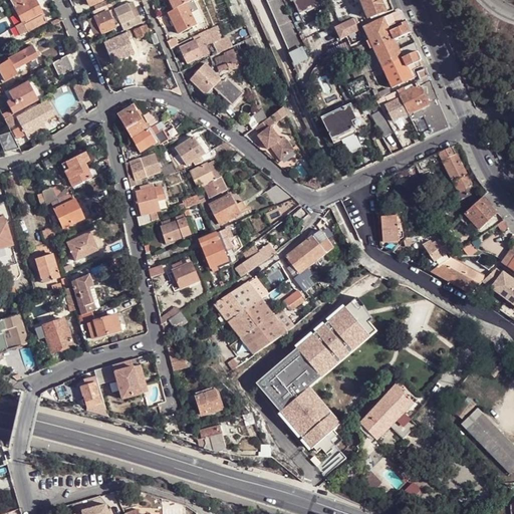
[(46,20),(42,13),(34,0),(26,0),(16,6),(14,6),(16,9),(22,21),(14,25),(19,35),(46,20)]
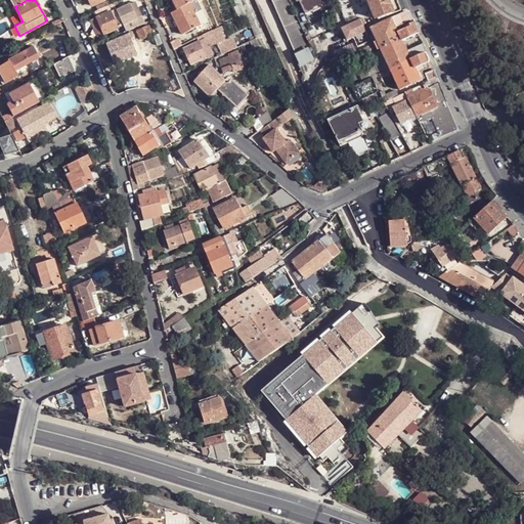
[(173,0),(178,10),(191,4),(199,1),(198,0),(173,0)]
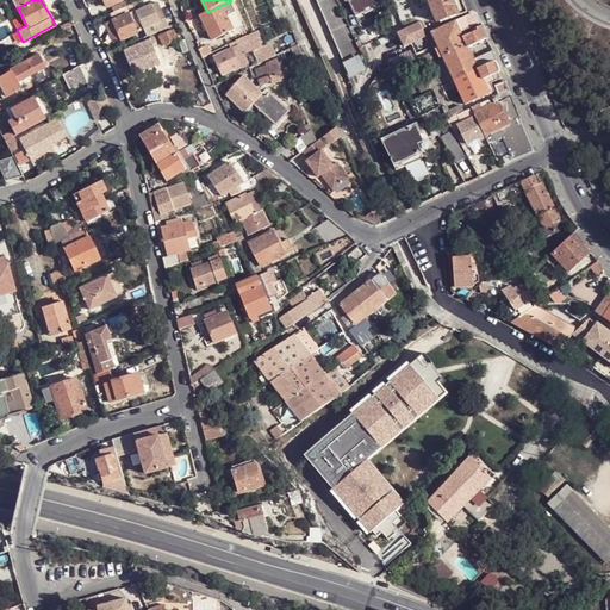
[(273,8),(280,22),(288,17),(281,0),(273,0),(277,6),(273,8)]
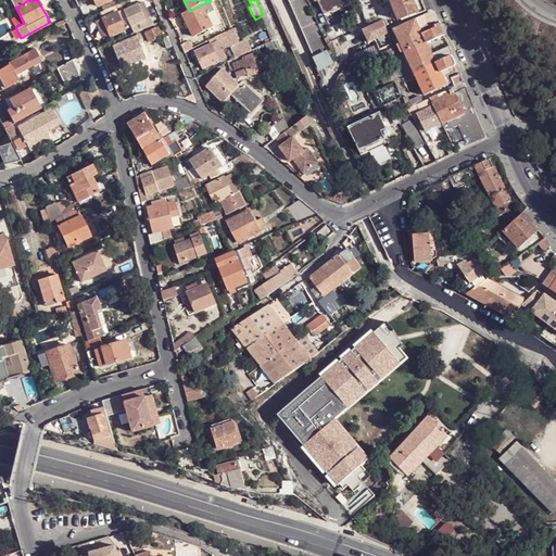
[(289,0),(314,55),(327,49),(305,0),(289,0)]
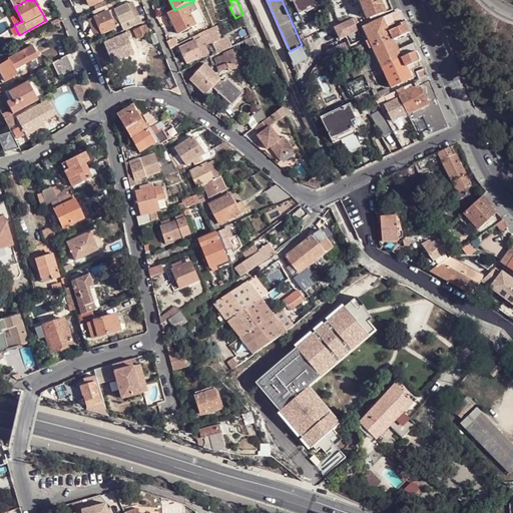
[(293,0),(296,6),(299,13),(306,9),(306,8),(321,0),(320,0),(293,0)]
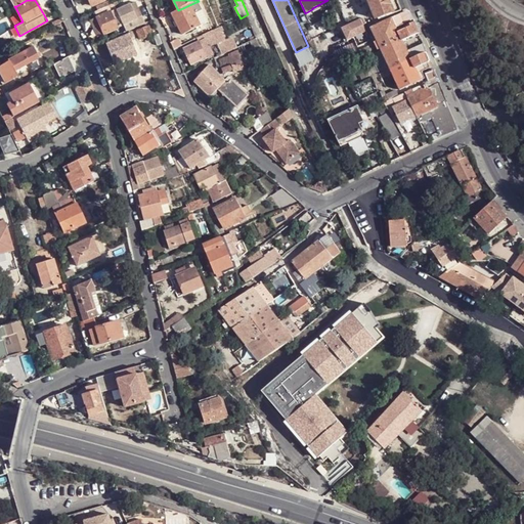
[(313,11),(329,3),(328,0),(312,8),(312,9),(313,11)]
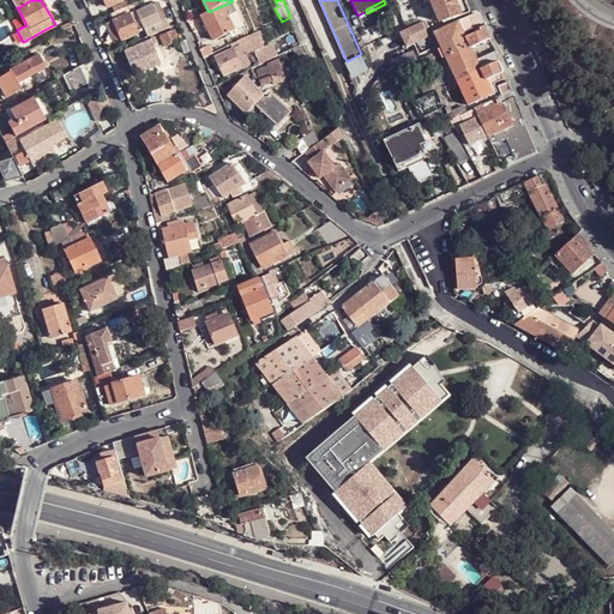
[(425,0),(434,24),(440,20),(432,0),(425,0)]
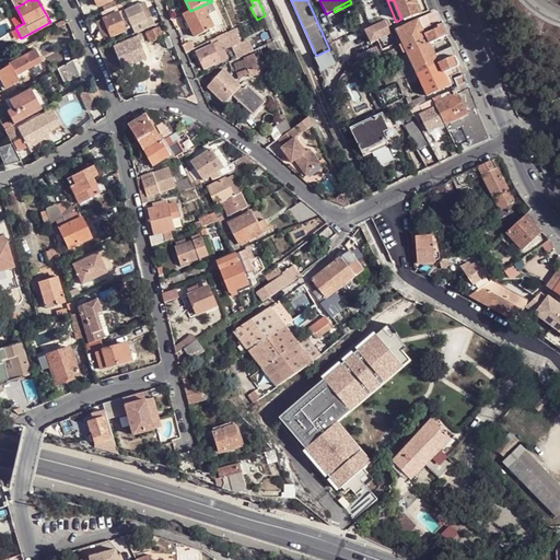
[(404,20),(429,10),(424,0),(394,0),(401,19),(404,18),(404,20)]
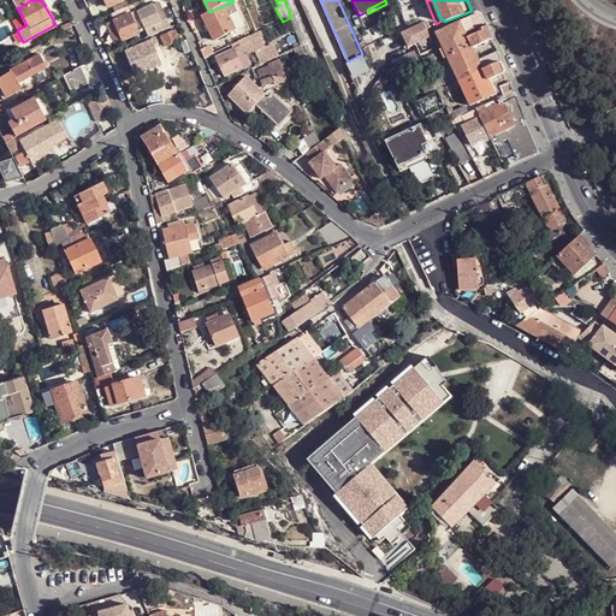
[(112,9),(114,12),(129,5),(126,1),(112,9)]
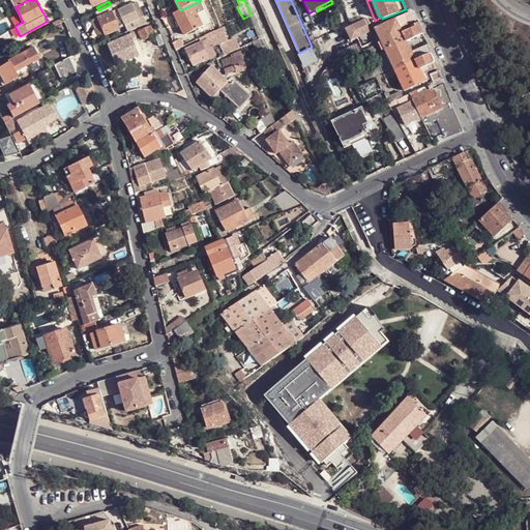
[(203,25),(211,22),(201,1),(194,4),(203,25)]
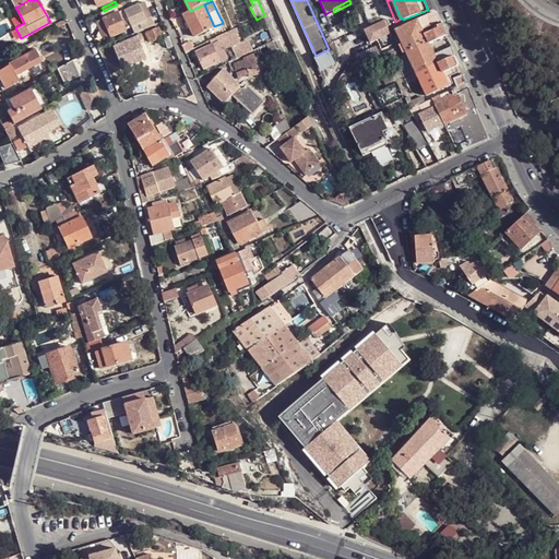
[(123,2),(120,3),(122,10),(123,11),(130,25),(130,27),(133,33),(154,25),(144,2),(127,10),(123,2)]
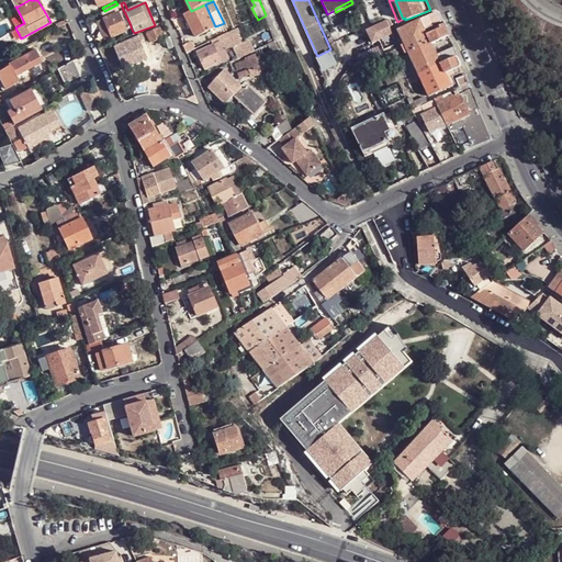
[(215,26),(205,4),(191,11),(188,12),(186,14),(187,18),(191,26),(197,36),(215,26)]
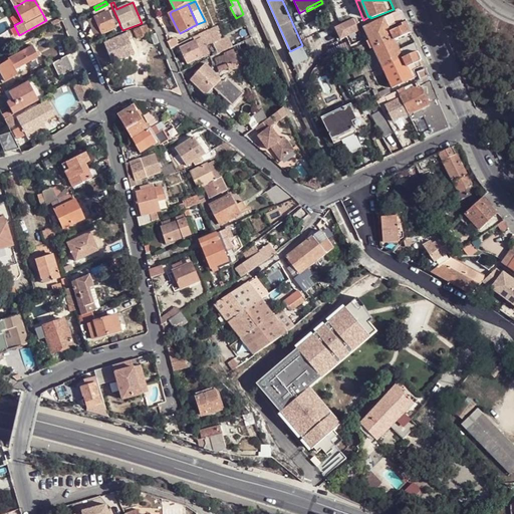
[(102,32),(114,27),(119,25),(119,23),(113,10),(112,9),(107,11),(94,16),(102,32)]
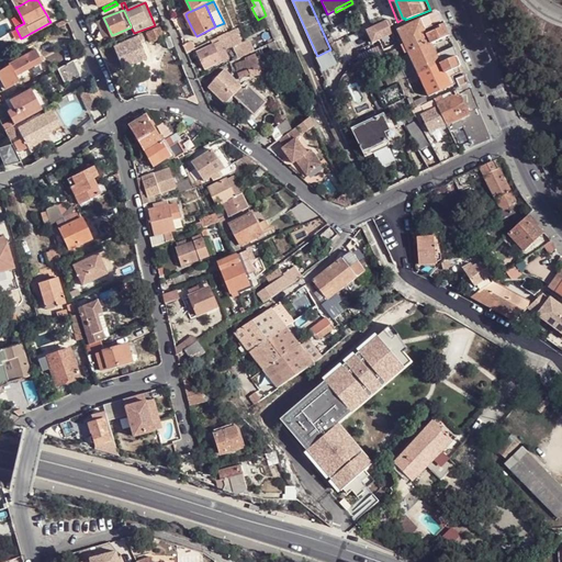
[(429,96),(454,83),(452,76),(461,72),(459,66),(461,65),(453,46),(437,54),(431,43),(449,35),(444,23),(431,29),(431,31),(427,33),(425,29),(444,20),(441,14),(434,12),(431,13),(397,30),(402,40),(408,54),(418,75),(413,78),(415,82),(420,79),(425,88),(429,96)]
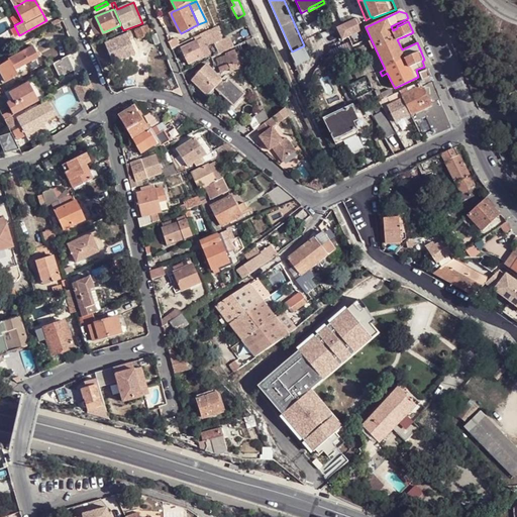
[(90,19),(97,34),(103,32),(95,16),(90,19)]
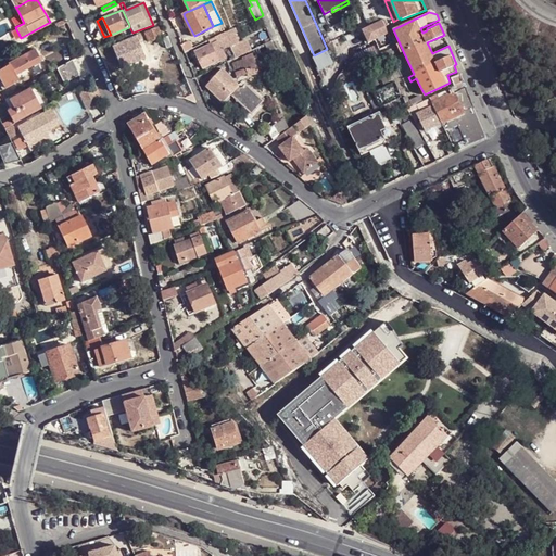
[(387,34),(389,33),(386,25),(383,22),(375,26),(380,37),(387,34)]
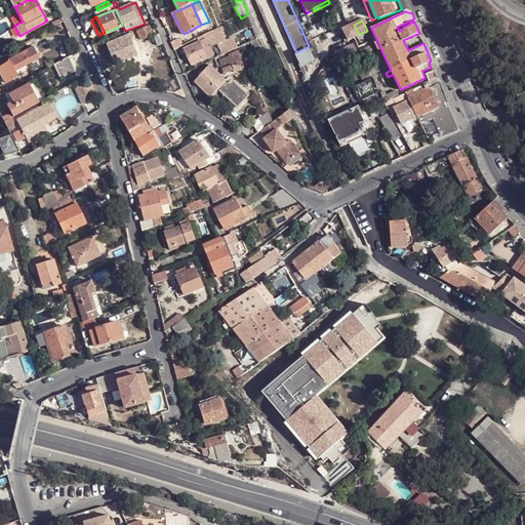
[(139,39),(152,34),(149,25),(136,30),(139,39)]
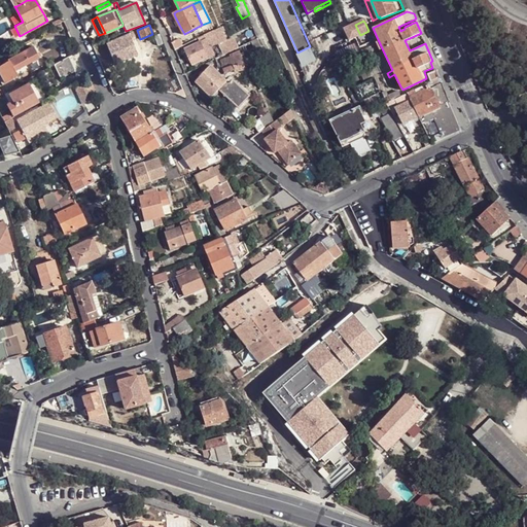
[(355,37),(360,35),(355,25),(353,26),(350,27),(345,30),(349,40),(355,37)]
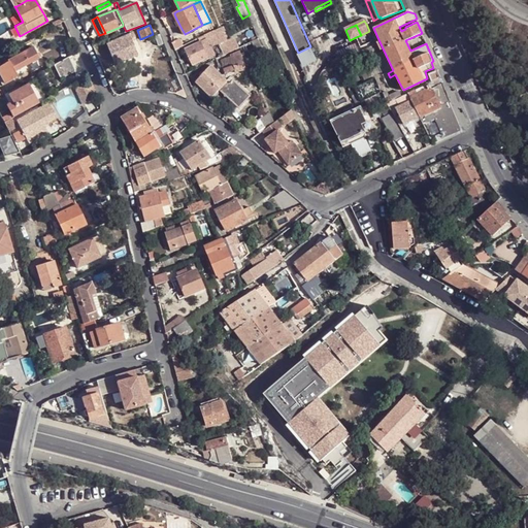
[(224,33),(221,28),(212,32),(215,38),(217,36),(224,33)]
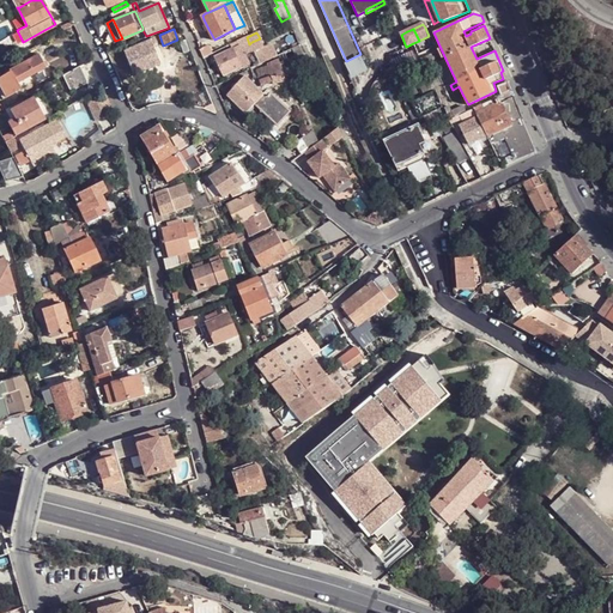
[(247,37),(242,40),(248,54),(255,52),(256,50),(252,42),(249,44),(247,37)]
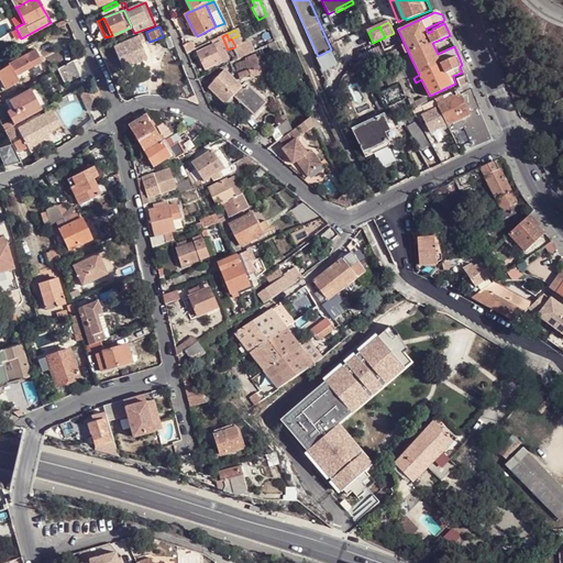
[(127,56),(134,53),(136,58),(145,55),(139,39),(138,35),(113,45),(119,59),(127,56)]
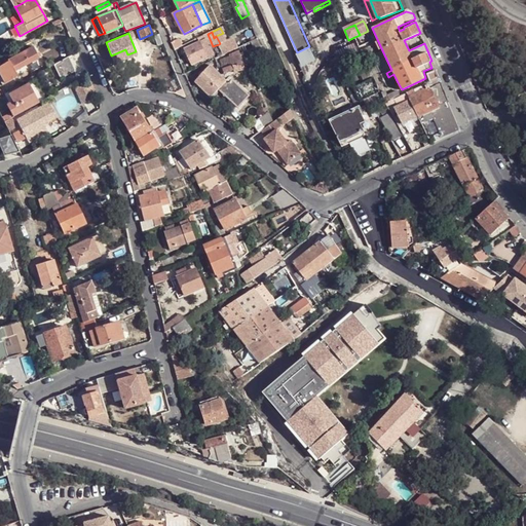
[(204,35),(199,38),(201,42),(207,39),(213,52),(217,51),(222,50),(224,50),(225,53),(231,51),(223,33),(216,36),(220,43),(219,44),(213,46),(208,34),(204,35)]
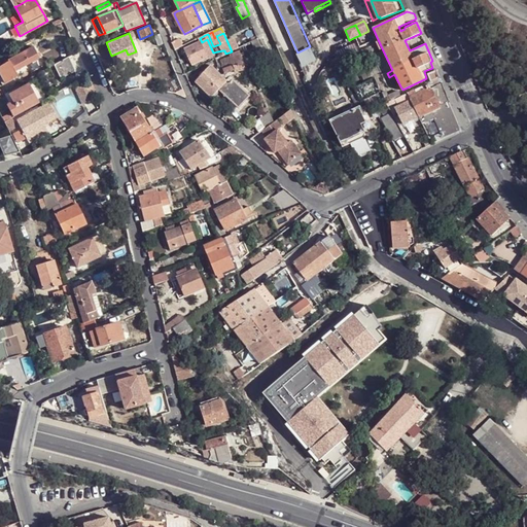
[(180,38),(171,42),(175,49),(183,45),(180,38)]
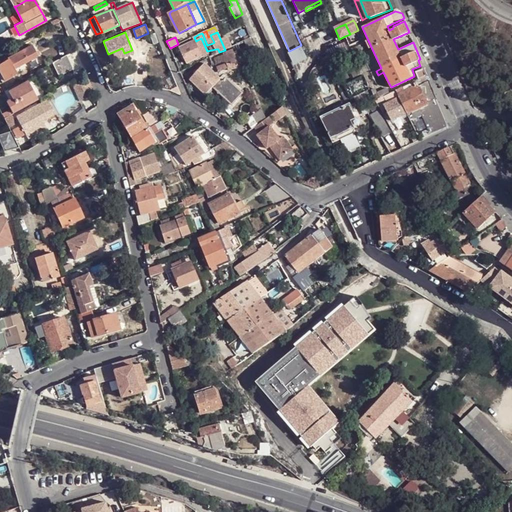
[(196,41),(202,55),(208,52),(207,51),(201,38),(196,41)]
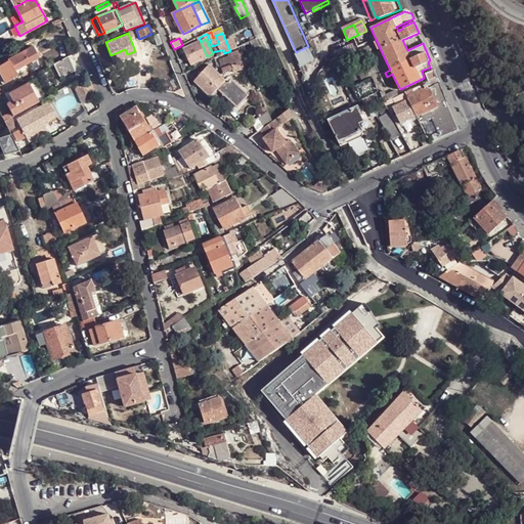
[(207,56),(201,42),(184,49),(190,63),(207,56)]
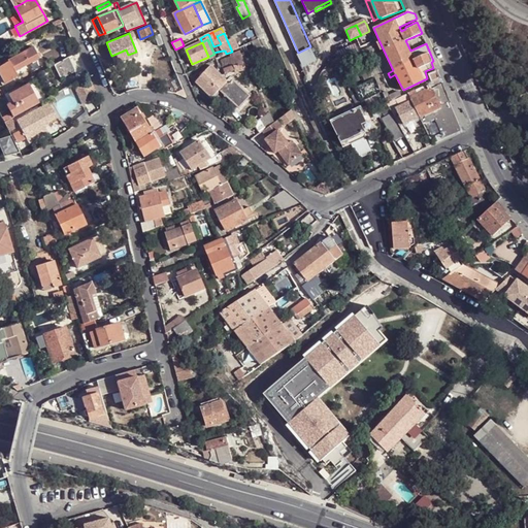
[(341,61),(361,53),(356,43),(336,52),(341,61)]
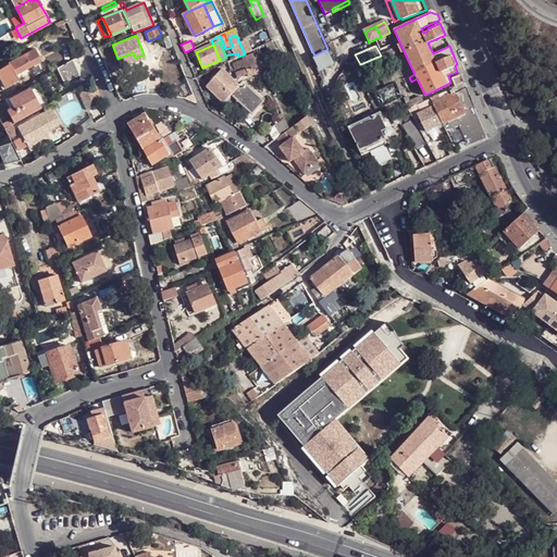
[(390,49),(381,52),(384,61),(390,58),(392,56),(394,54),(395,52),(396,51),(390,49)]
